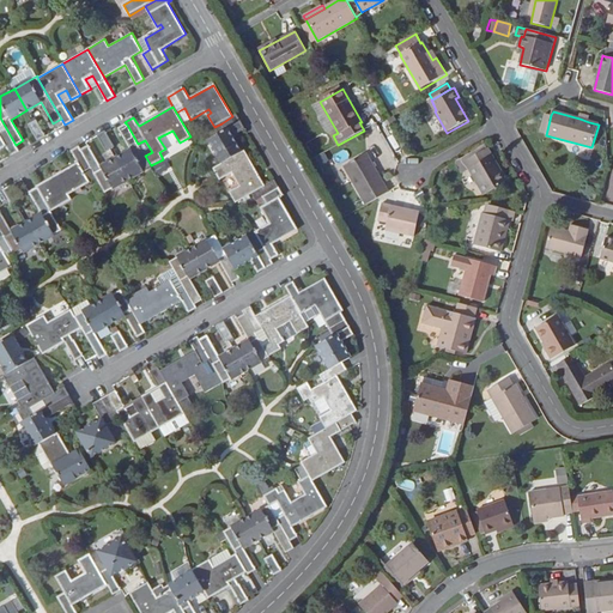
[(246,129),(237,114),(232,116),(222,123),(225,131),(210,140),(223,164),(243,152),(234,137),(246,129)]
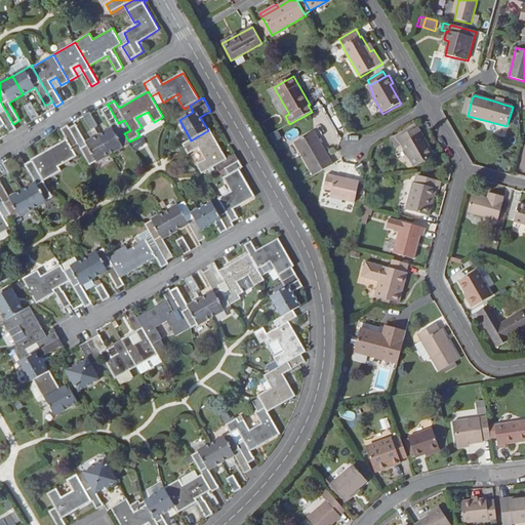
[(331,101),(334,108),(339,105),(336,97),(331,101)]
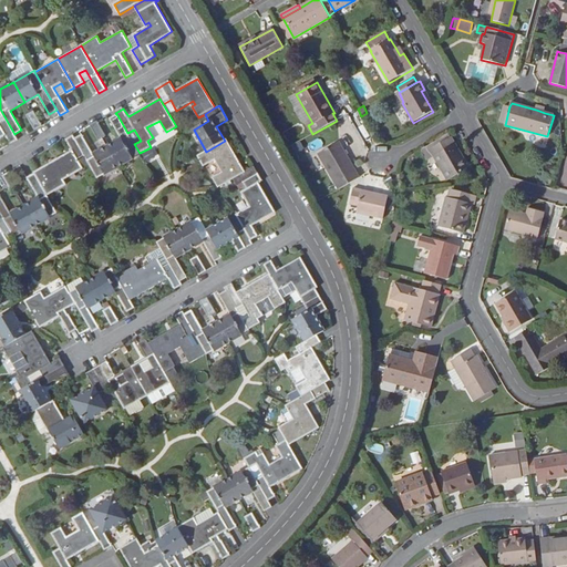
[(500,123),(505,125),(509,106),(505,105),(500,123)]
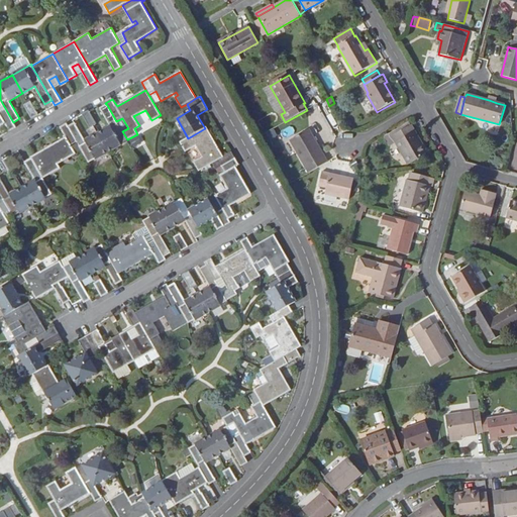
[(31,101),(24,105),(31,118),(38,114),(31,101)]
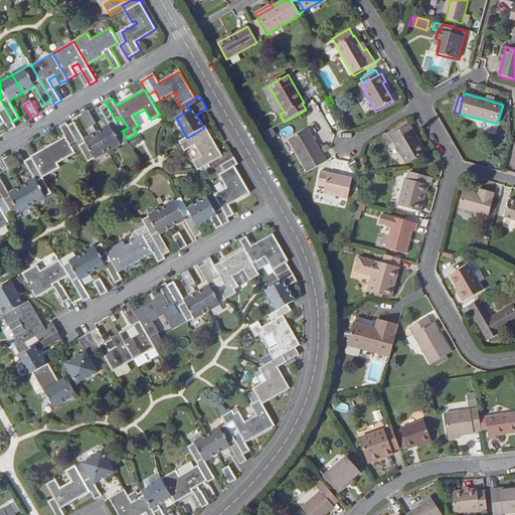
[(98,133),(108,151),(128,140),(127,139),(122,131),(116,121),(107,105),(100,108),(110,125),(98,133)]
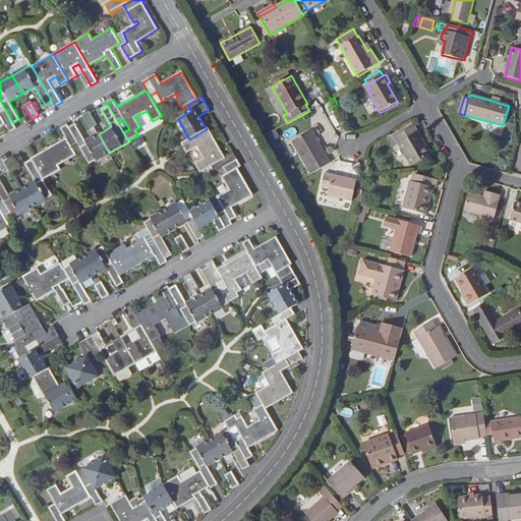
[(9,132),(16,128),(13,123),(5,109),(0,111),(0,125),(4,123),(9,132)]
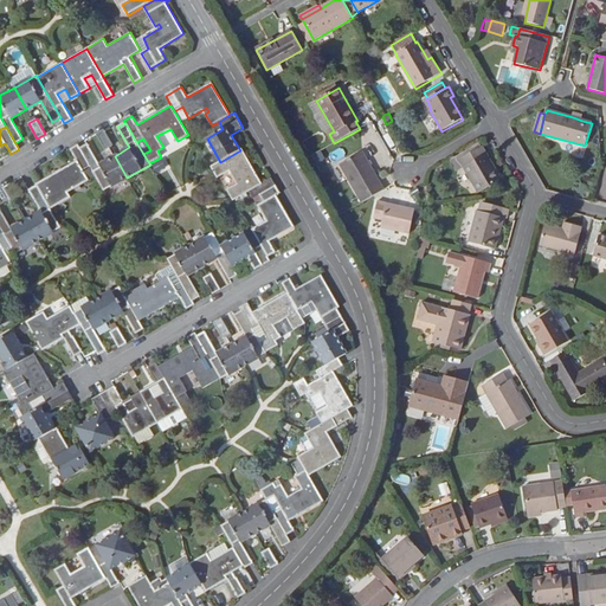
[(105,130),(97,135),(105,150),(115,146),(105,130)]
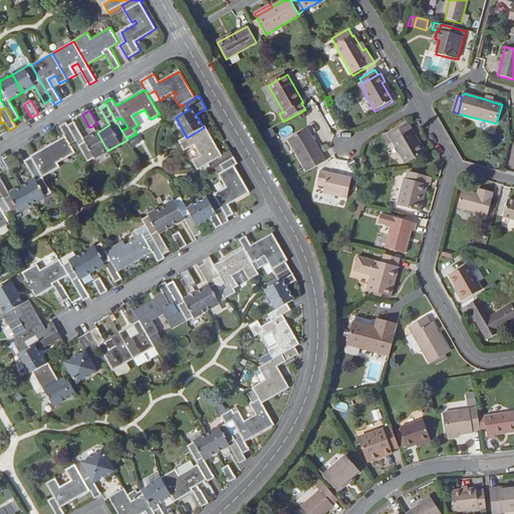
[(75,122),(68,125),(77,143),(88,162),(107,151),(97,133),(84,140),(75,122)]
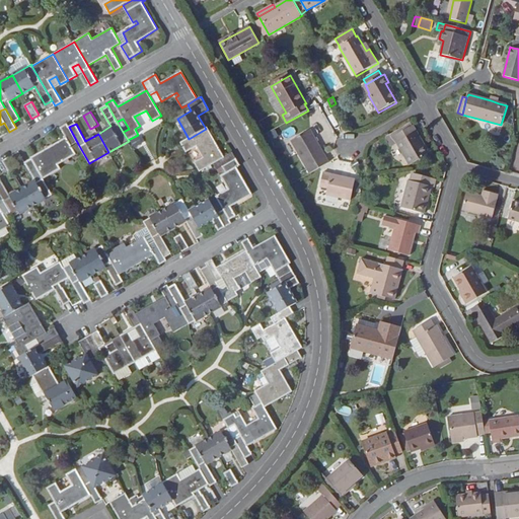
[(78,144),(69,127),(68,125),(61,129),(66,138),(31,158),(31,159),(43,179),(61,169),(58,165),(76,154),(72,147),(78,144)]
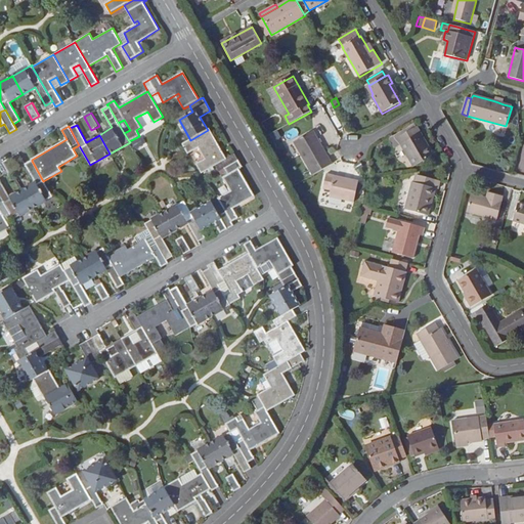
[(417,126),(397,138),(413,167),(433,156),(417,126)]
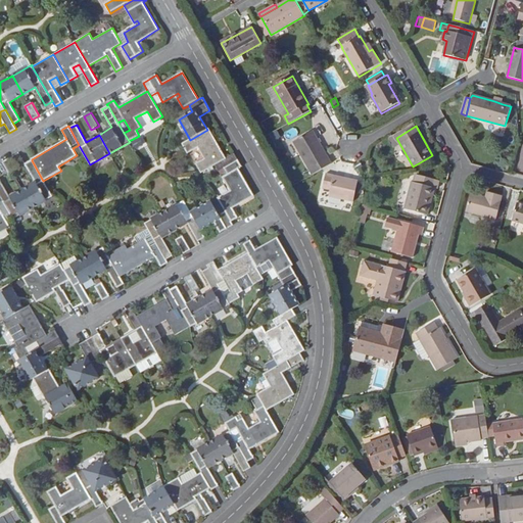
[(292,140),(298,131),(290,127),(285,136),(292,140)]
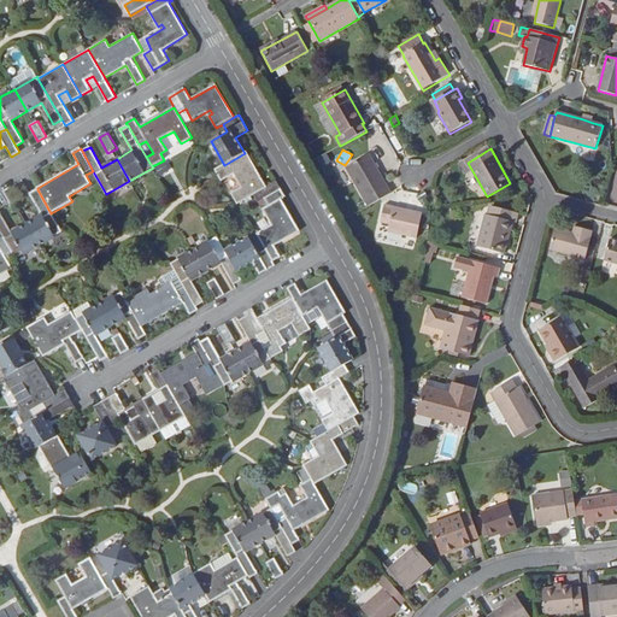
[(266,187),(246,152),(245,153),(224,165),(216,170),(222,181),(235,174),(244,187),(233,193),(239,204),(254,195),(259,203),(265,199),(281,189),(277,182),(266,187)]
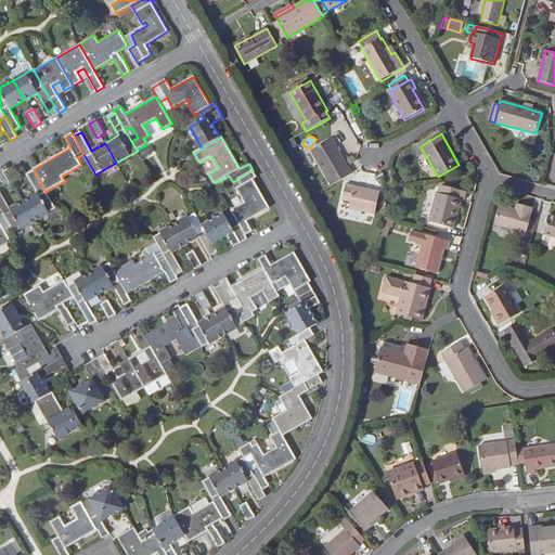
[(311,151),(332,186),(352,175),(332,139),(311,151)]
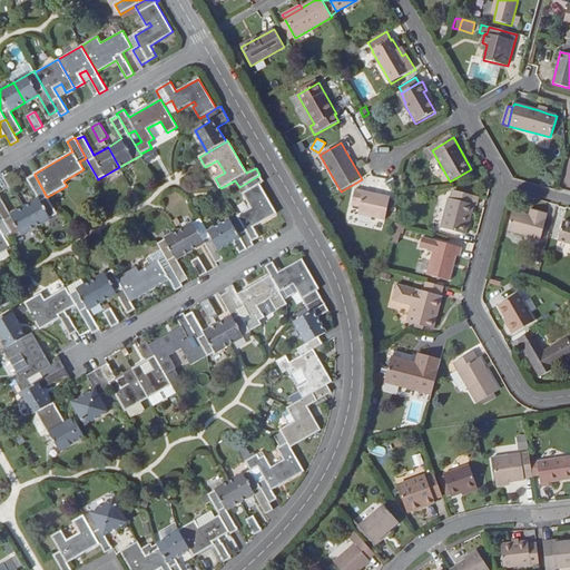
[(10,174),(3,178),(11,192),(19,188),(10,174)]
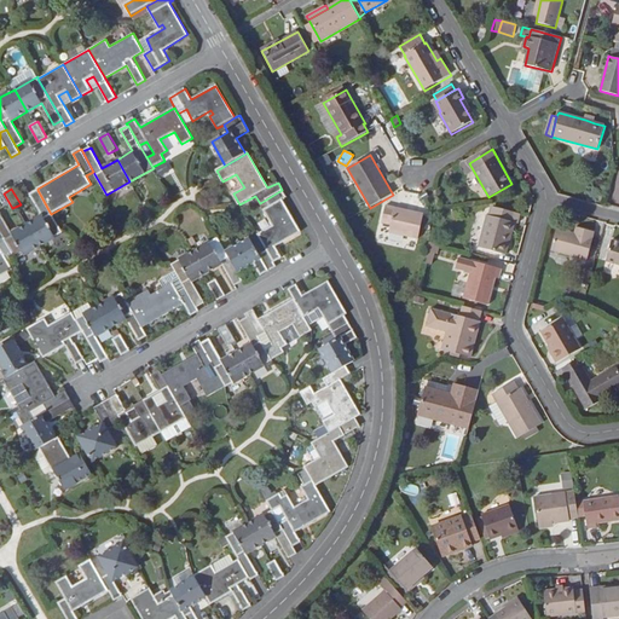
[(51,214),(38,190),(29,195),(41,215),(27,224),(40,246),(62,232),(51,214)]
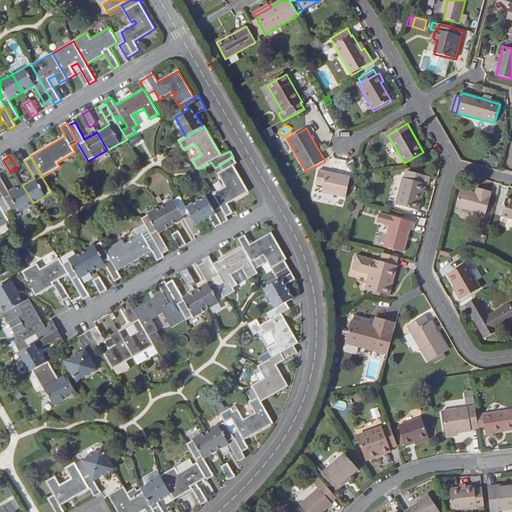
[(233,157),(220,165),(223,170),(218,174),(224,184),(226,182),(228,185),(214,194),(221,207),(227,217),(233,213),(228,204),(249,192),(233,165),(236,163),(233,157)]
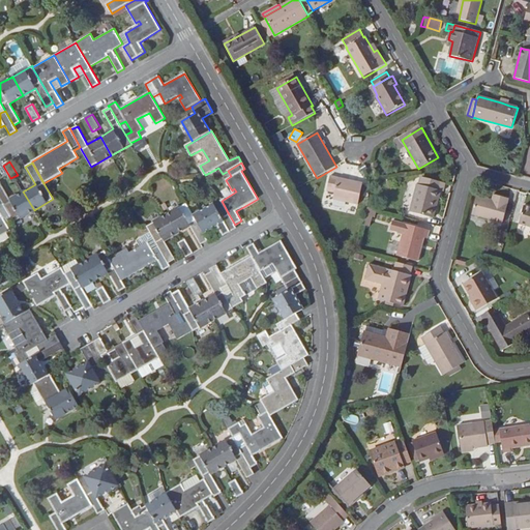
[(363,183),(330,176),(327,190),(335,193),(334,199),(358,205),(363,183)]
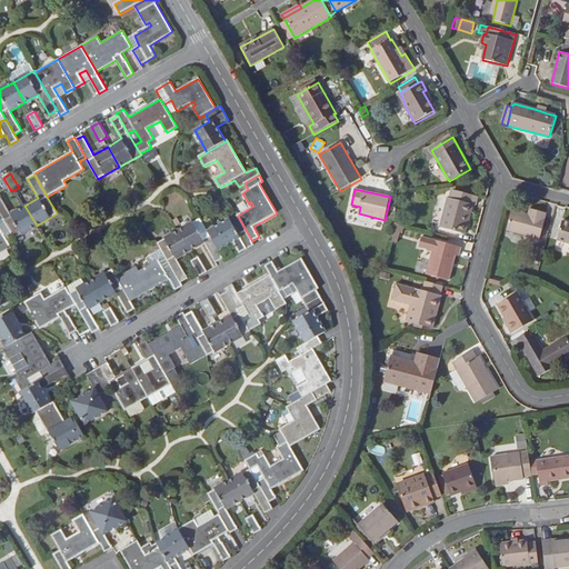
[(473,196),(453,191),(451,199),(448,198),(440,228),(466,235),(473,205),(471,205),(473,196)]
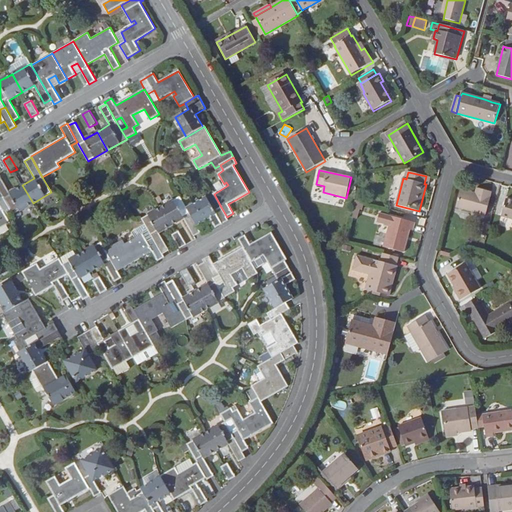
[(0,175),(0,191),(4,197),(13,214),(33,203),(22,185),(10,192),(0,175)]
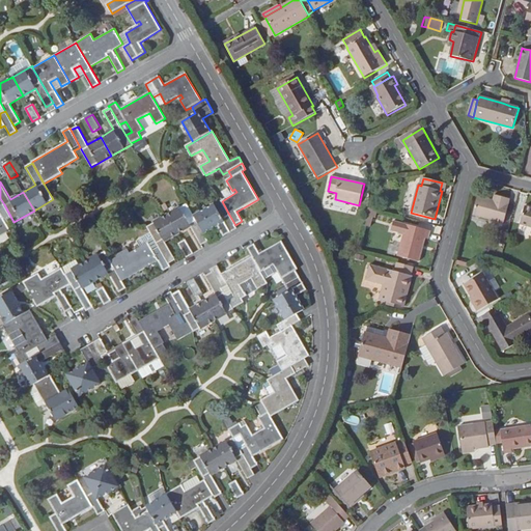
[(510,200),(495,195),(493,199),(479,196),(473,215),(504,223),(510,200)]
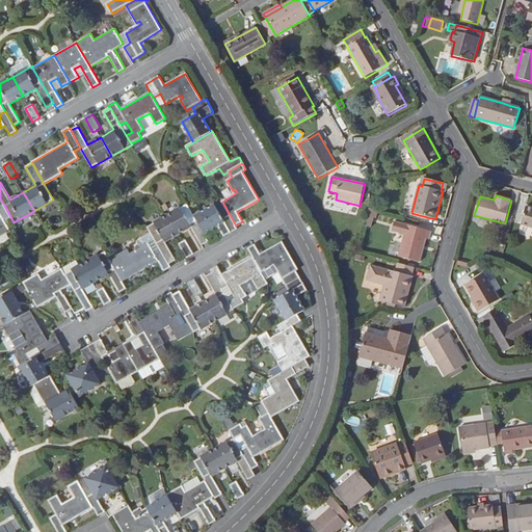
[(0,207),(4,205),(0,198),(0,237),(10,231),(0,212),(0,207)]
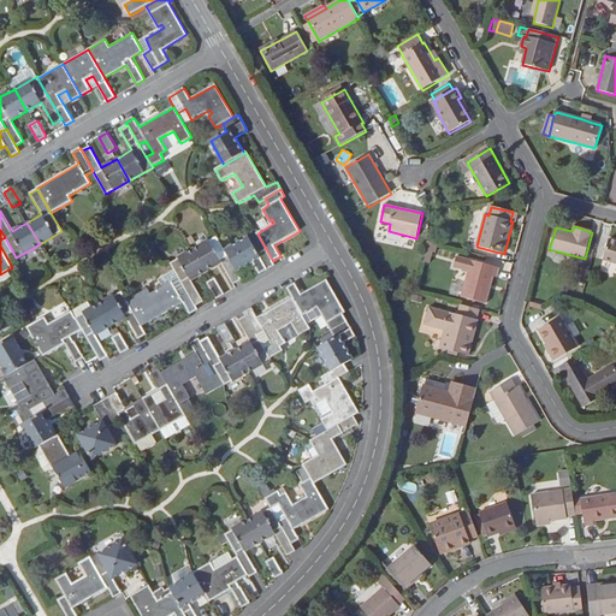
[(237,271),(253,262),(259,273),(274,265),(273,261),(266,249),(259,254),(247,236),(225,250),(237,271)]
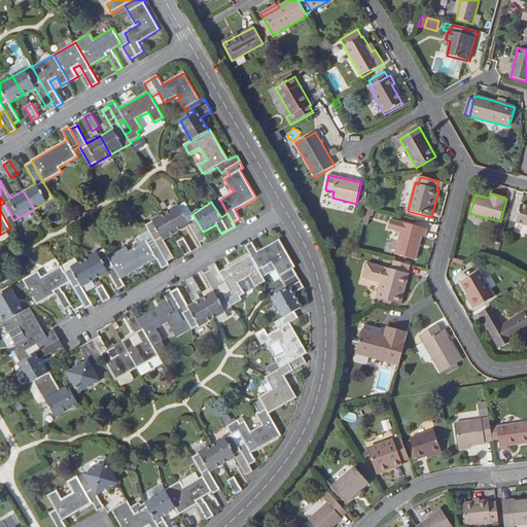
[(526,203),(522,202),(517,222),(526,224),(526,203)]
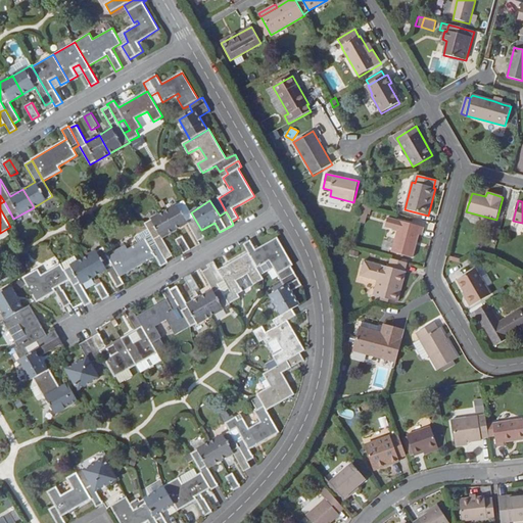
[(201,230),(191,212),(184,201),(164,211),(175,230),(188,223),(198,241),(205,237),(201,230)]
